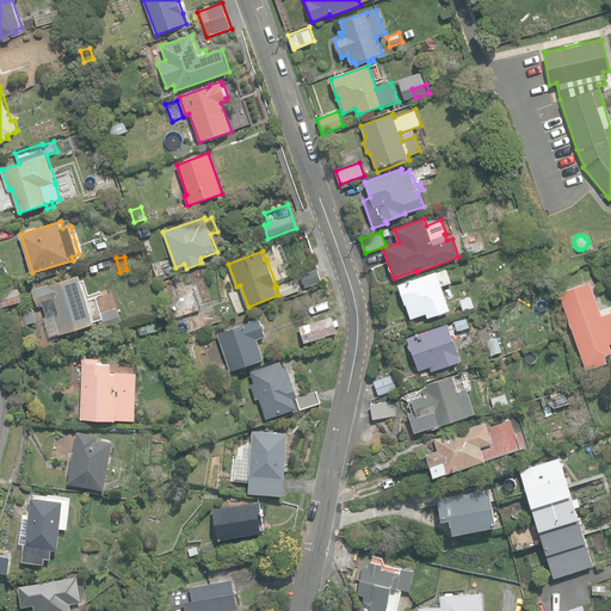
[(406,304),(411,319),(426,314),(429,319),(450,310),(442,287),(451,283),(446,269),(437,272),(437,271),(397,284),(405,306),(406,304)]
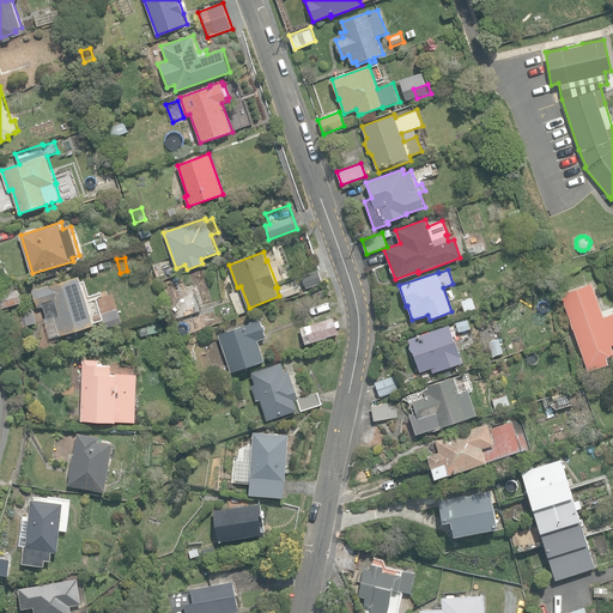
[(303,275),(307,287),(322,283),(319,271),(303,275)]
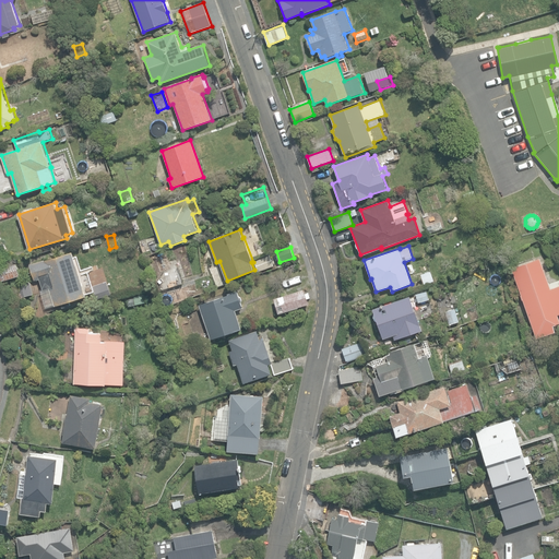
[(50,288),(56,306),(87,296),(73,251),(31,264),(35,281),(40,280),(44,290),(50,288)]
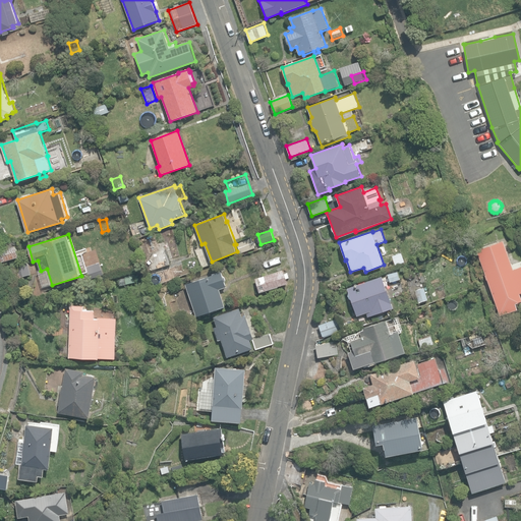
[(120,245),(118,241),(112,244),(115,253),(117,254),(122,252),(121,251),(124,250),(122,244),(120,245)]
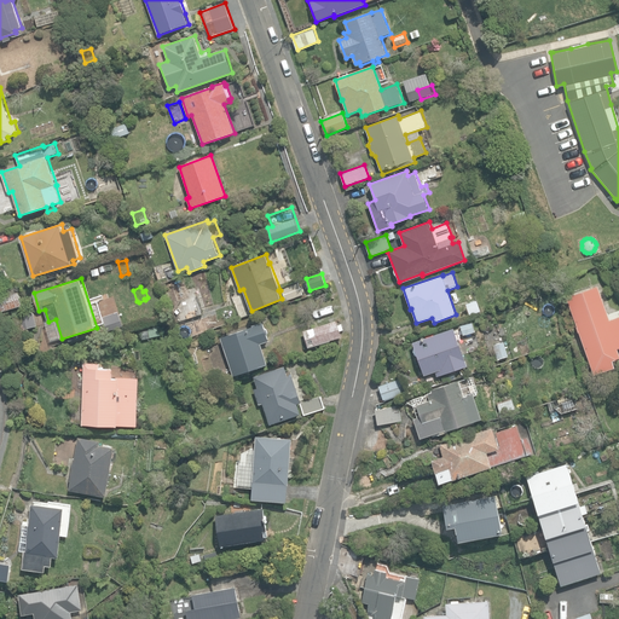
[(566,298),(594,375),(614,368),(612,360),(618,357),(618,353),(617,348),(618,347),(618,316),(609,320),(597,287),(566,298)]
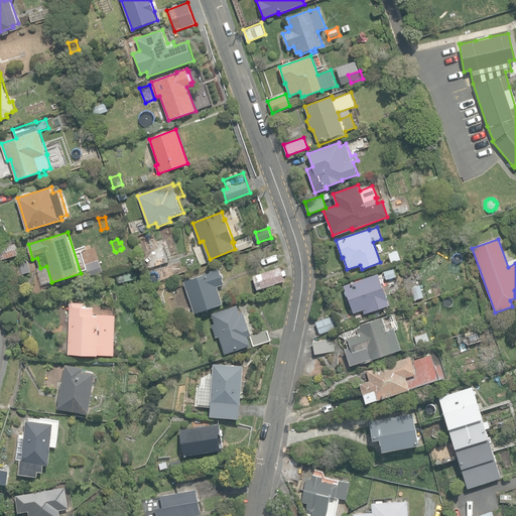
[(0,247),(0,258),(0,259),(19,254),(15,243),(0,247)]
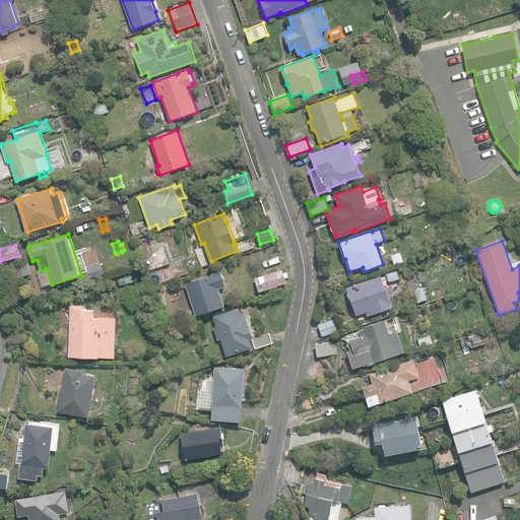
[(393,265),(404,261),(401,252),(390,256),(393,265)]
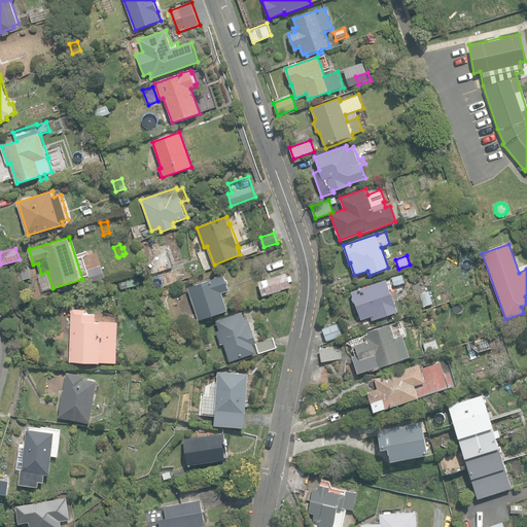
[(171,271),(175,281),(185,278),(181,267),(171,271)]
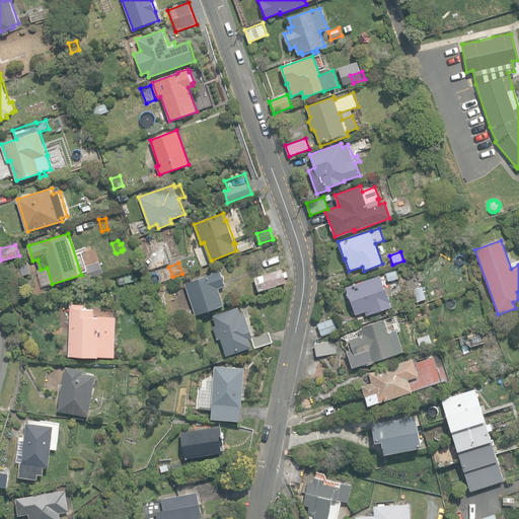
[(254,277),(258,291),(287,283),(283,269),(254,277)]
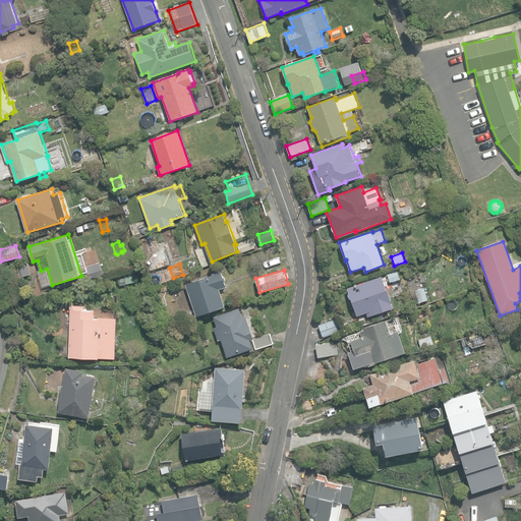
[(185,284),(196,316),(225,306),(219,289),(226,286),(221,271),(211,274),(212,275),(185,284)]
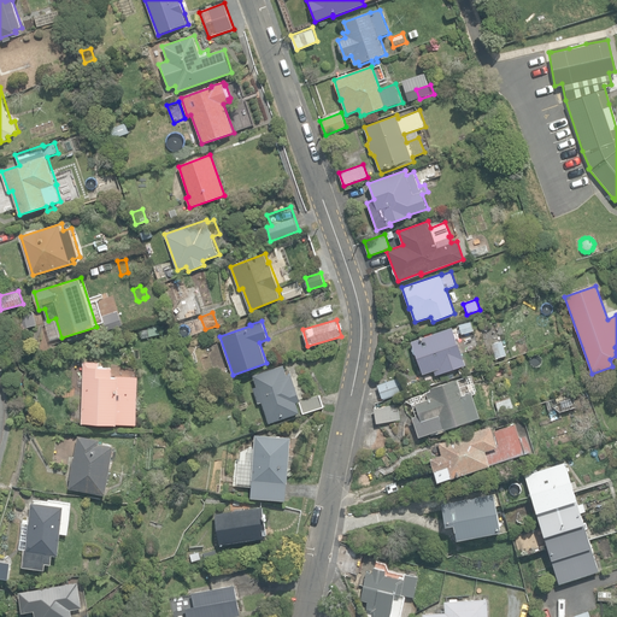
[(459,324),(462,334),(474,330),(471,321),(459,324)]
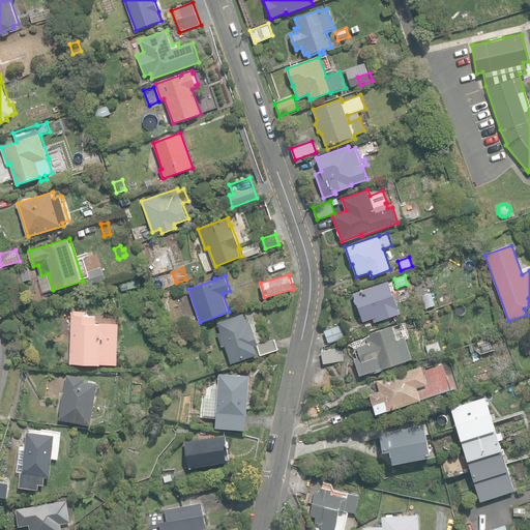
[(127,284),(129,291),(142,287),(140,280),(127,284)]
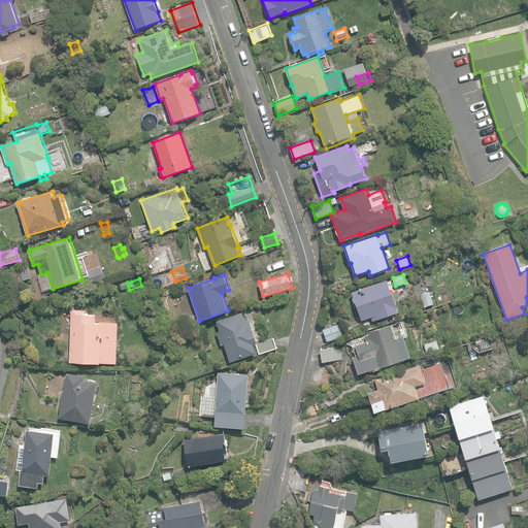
[(371,317),(372,322),(399,311),(387,279),(352,292),(362,320),(371,317)]
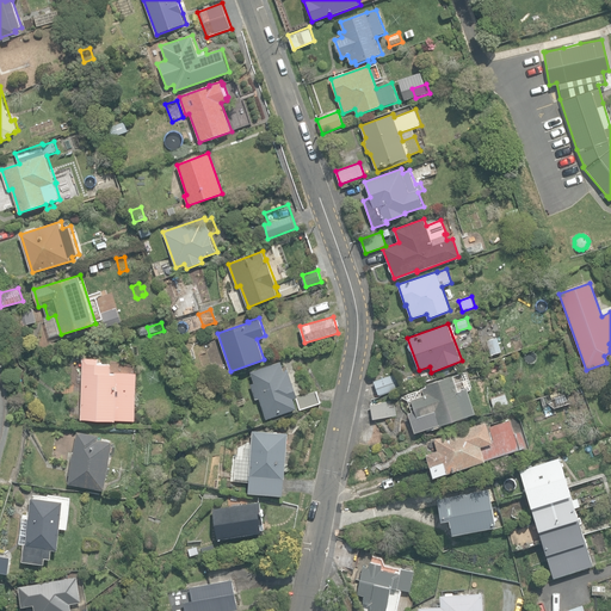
[(486,340),(489,357),(501,355),(497,337),(486,340)]
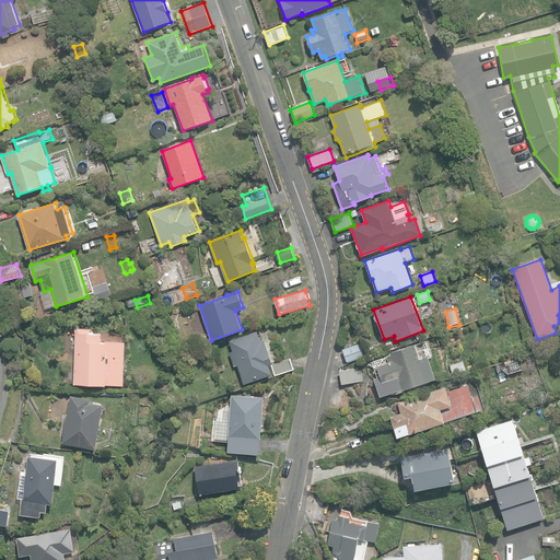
[(71,383),(124,386),(127,341),(102,339),(102,333),(86,331),(86,328),(74,328),(71,383)]
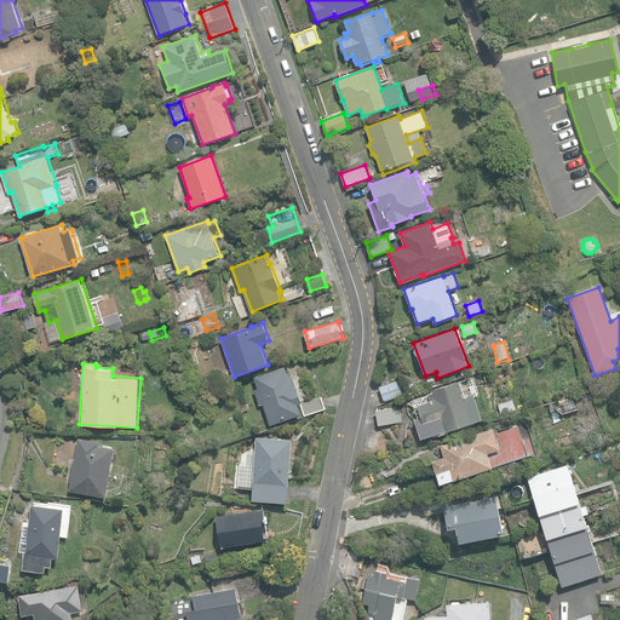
[(263,405),(269,425),(300,415),(302,418),(327,411),(322,395),(304,401),(296,374),(288,377),(286,367),(250,379),(258,406),(263,405)]
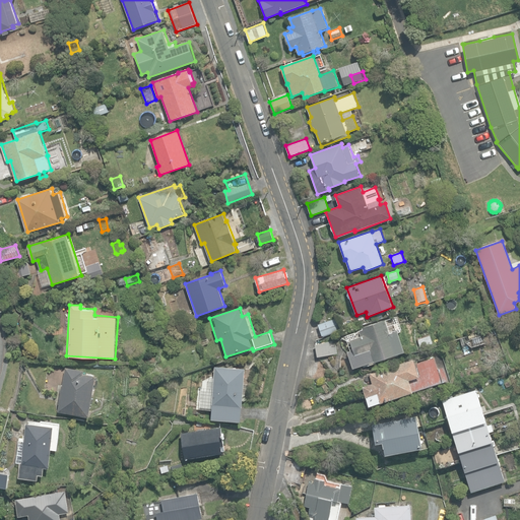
[(348,351),(353,368),(367,364),(368,366),(376,364),(376,362),(404,352),(397,330),(401,329),(397,316),(363,327),(364,329),(346,335),(351,350),(348,351)]
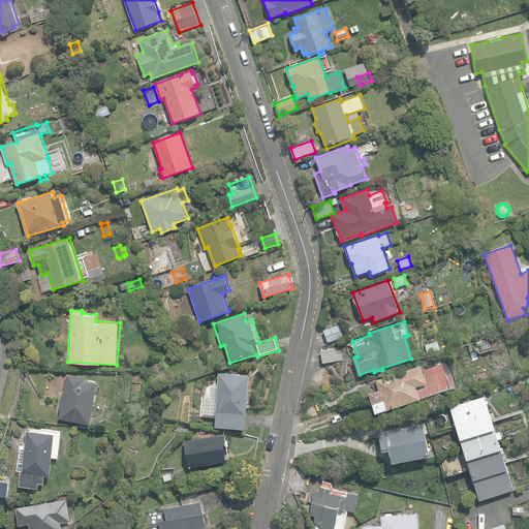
[(324,330),(328,342),(347,336),(343,323),(324,330)]
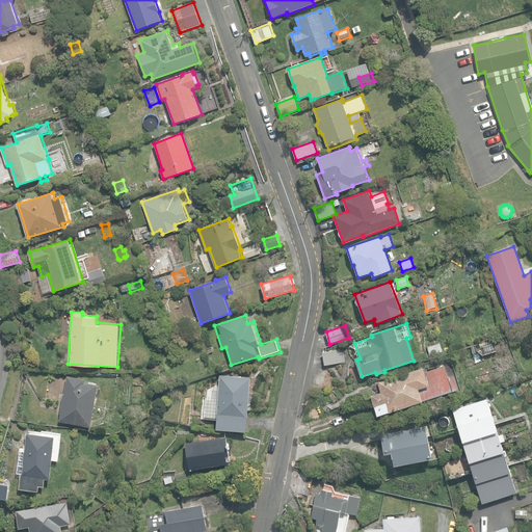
[(425,345),(428,358),(443,354),(440,342),(425,345)]
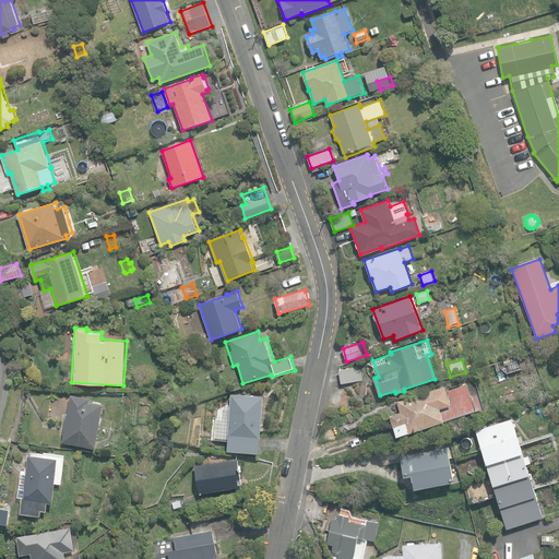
[(339,370),(341,384),(363,380),(359,367),(339,370)]
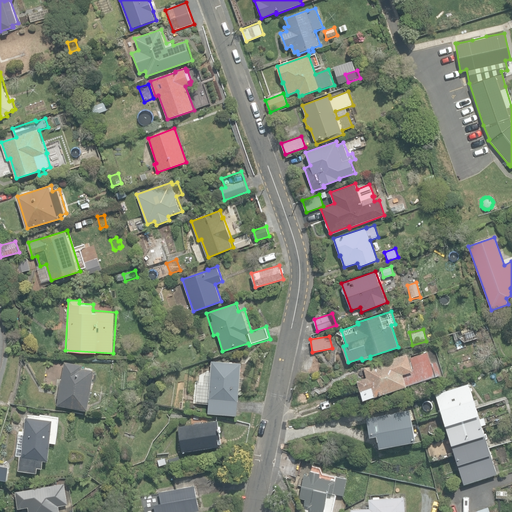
[(357,380),(363,399),(441,374),(436,361),(431,363),(427,352),(409,358),(407,353),(363,367),(366,377),(357,380)]
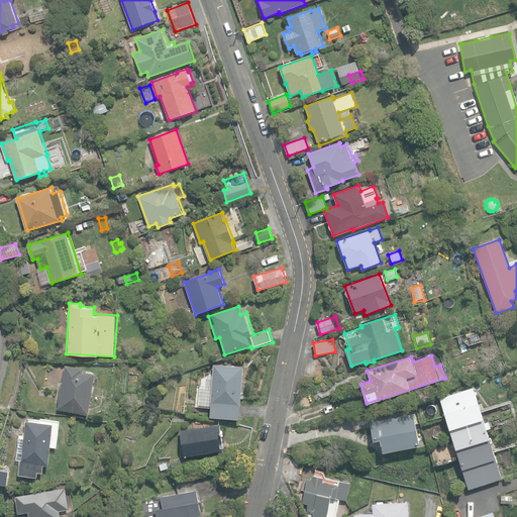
[(239,419),(243,367),(213,364),(211,381),(201,380),(200,401),(202,401),(202,406),(211,407),(210,417),(239,419)]
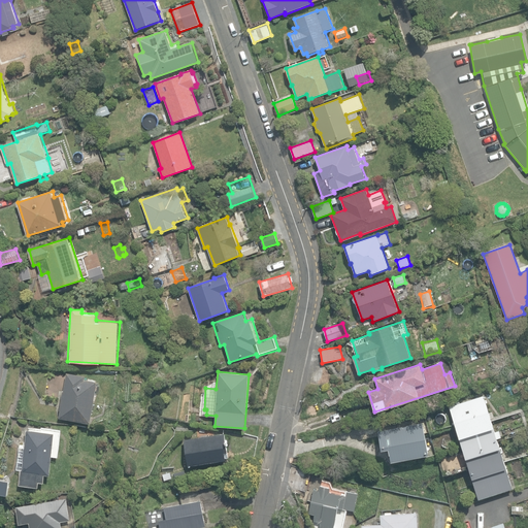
[(60,418),(92,423),(99,381),(86,378),(87,375),(68,372),(65,390),(64,390),(60,409),(61,410),(60,418)]
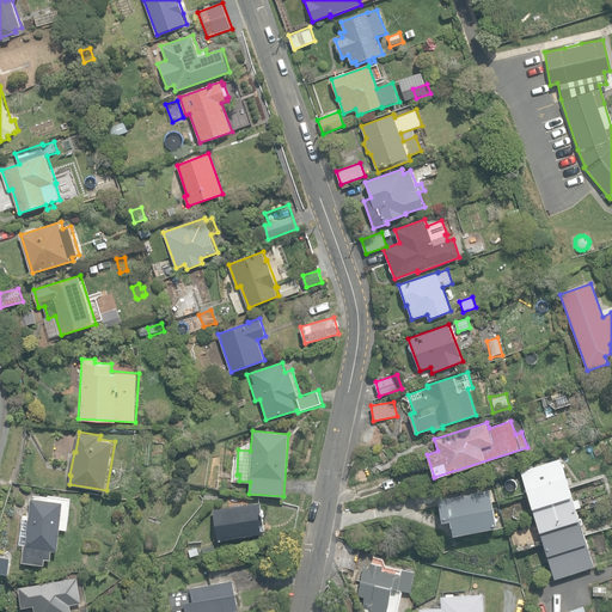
[(520,470),(555,579),(594,567),(561,458),(520,470)]
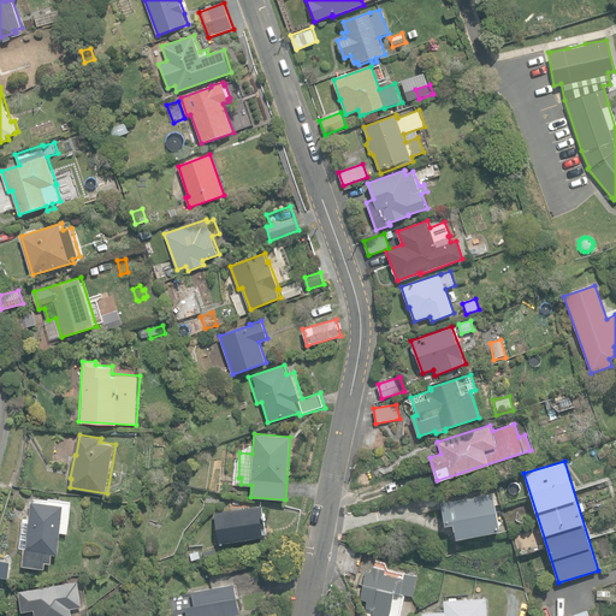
[(128,480),(129,467),(116,466),(114,479),(128,480)]
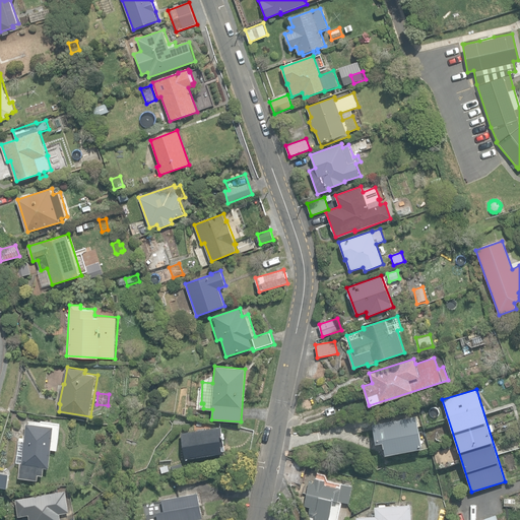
[(382,442),(384,454),(423,448),(416,416),(396,419),(396,418),(356,425),(358,432),(373,430),(375,443),(382,442)]
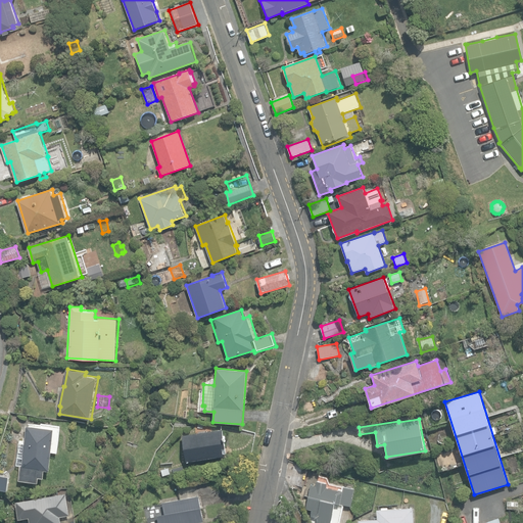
[(19,480),(39,482),(40,477),(45,478),(46,470),(51,471),(55,428),(28,425),(26,443),(19,442),(17,465),(21,466),(19,480)]
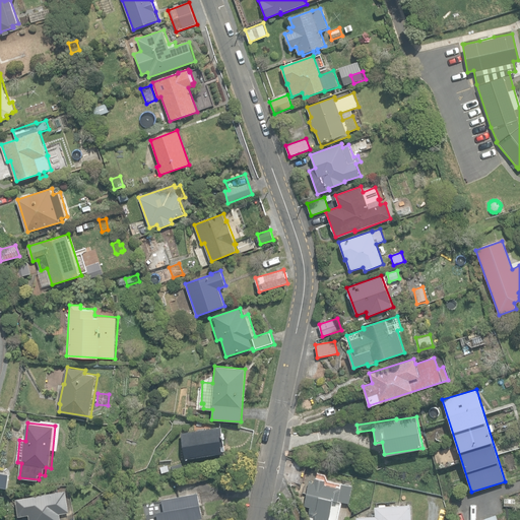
[(181,433),(185,458),(222,453),(221,445),(223,445),(221,427),(181,433)]
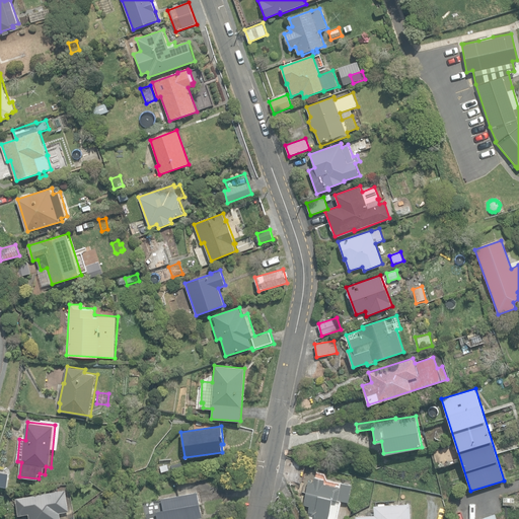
[(0,485),(9,487),(10,472),(0,470),(0,485)]
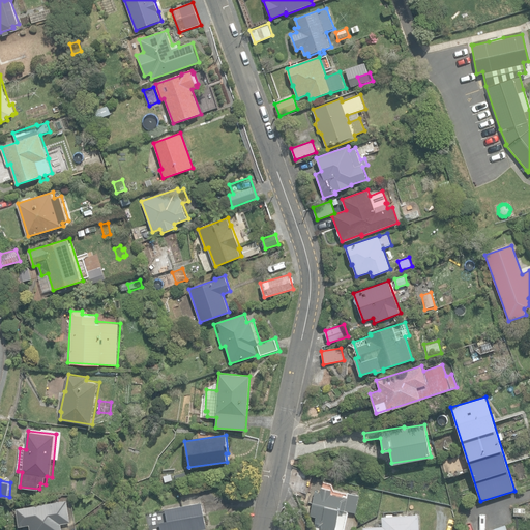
[(321,492),(315,491),(310,516),(316,517),(315,523),(321,524),(320,529),(323,529),(343,529),(347,511),(357,513),(360,496),(348,494),(347,497),(331,494),(332,489),(322,487),(321,492)]
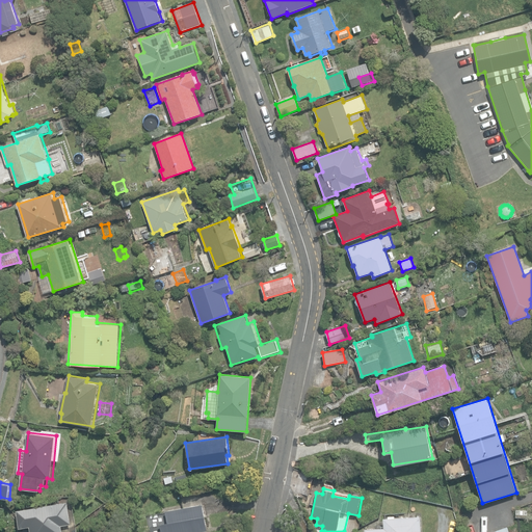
[(31,526),(31,531),(78,531),(79,531),(75,531),(65,531),(64,524),(73,523),(69,501),(17,510),(20,528),(31,526)]
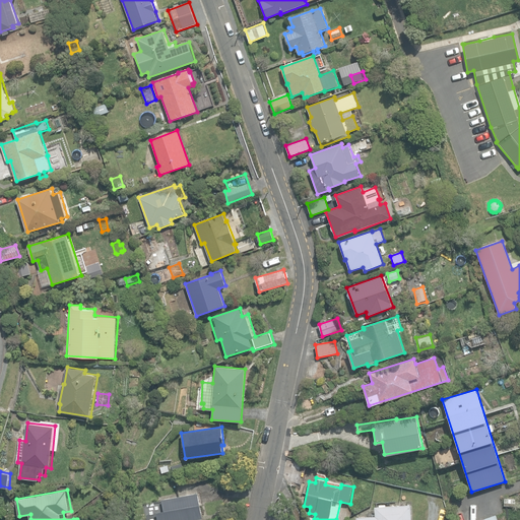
[(154,519),(189,519),(203,517),(198,492),(161,499),(164,510),(156,512),(157,518),(154,519)]
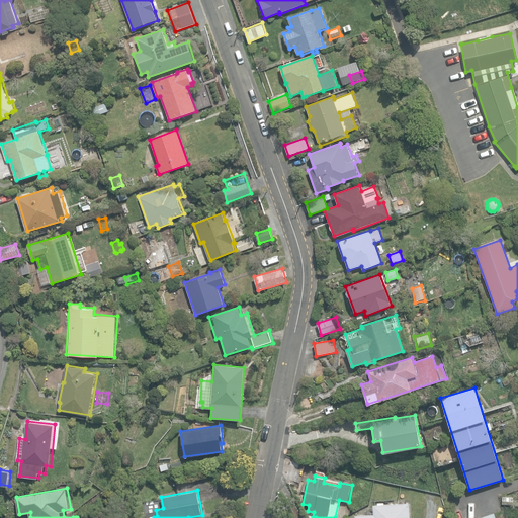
[(410,517),(409,501),(373,504),(373,513),(355,515),(354,517),(410,517)]
